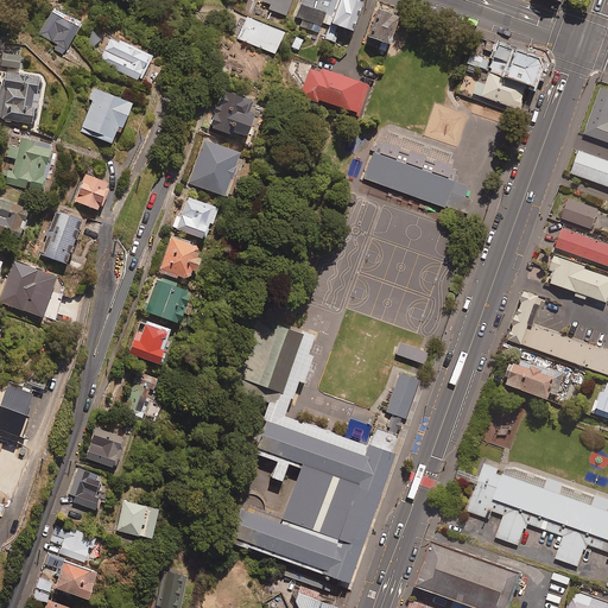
[(291,0),(263,0),(263,1),(271,4),(268,10),(286,16),(291,0)]
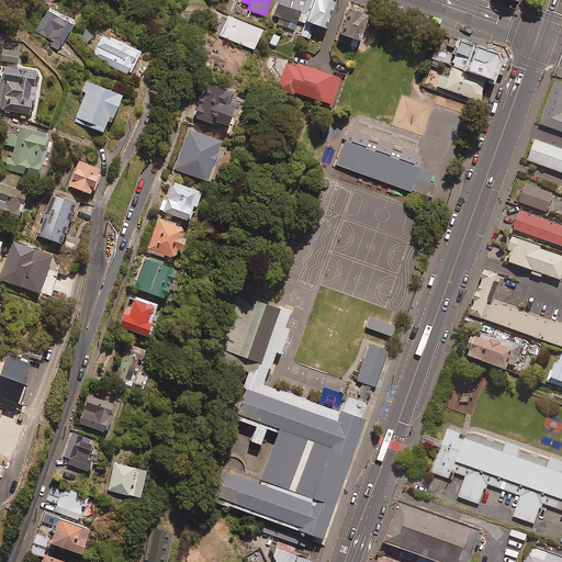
[(278,0),(273,15),(281,18),(278,25),(294,31),(298,19),(307,22),(314,0),(278,0)]
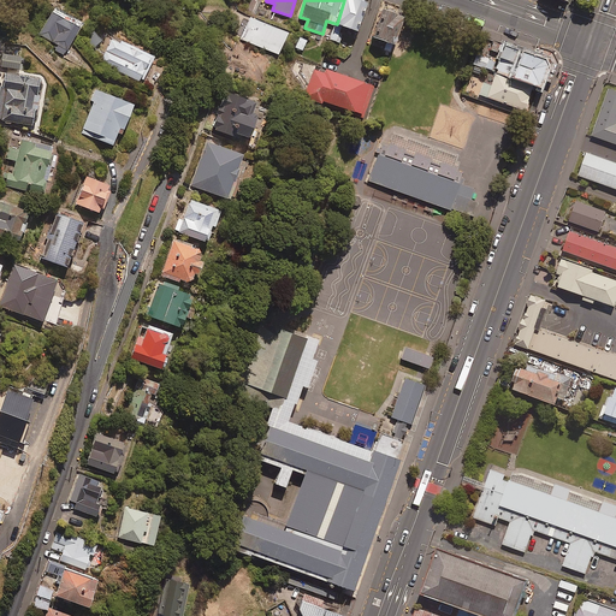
[(367,1),(362,0),(344,0),(337,24),(356,31),(367,1)]
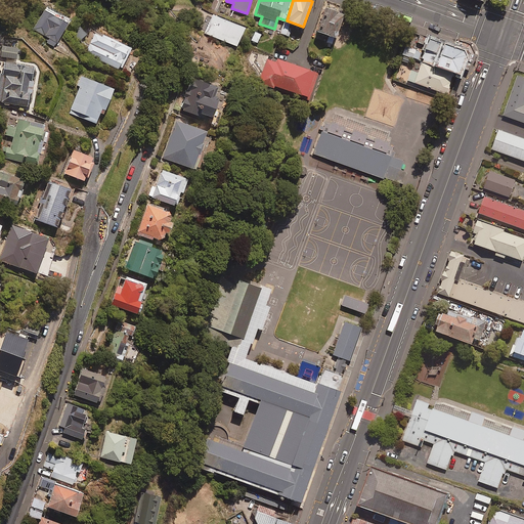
[(69,18),(45,6),(33,29),(48,38),(46,42),(54,47),(69,18)]
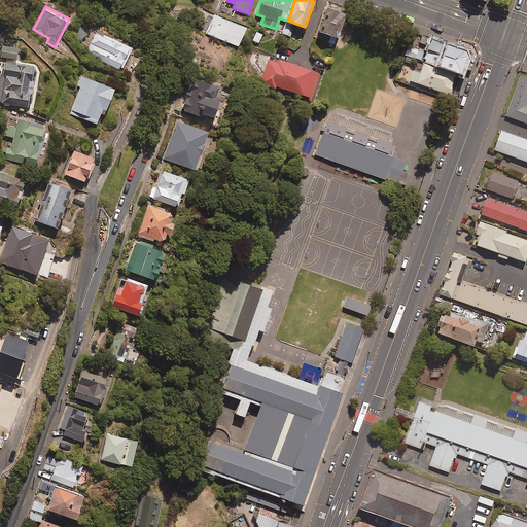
[(346,13),(326,6),(317,30),(337,37),(346,13)]
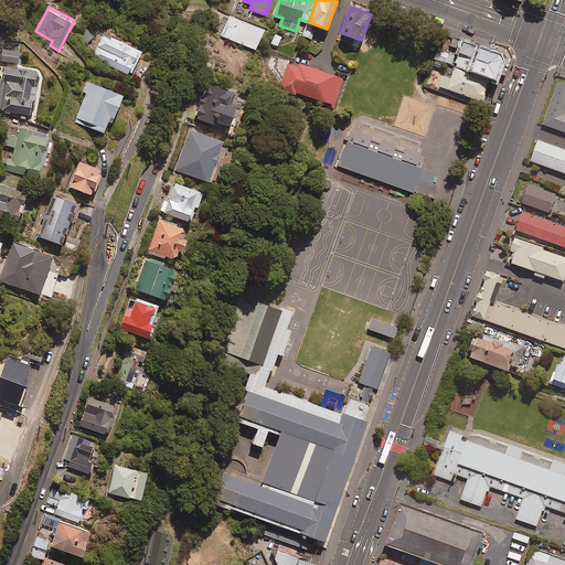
[(264,30),(230,16),(221,36),(255,51),(264,30)]
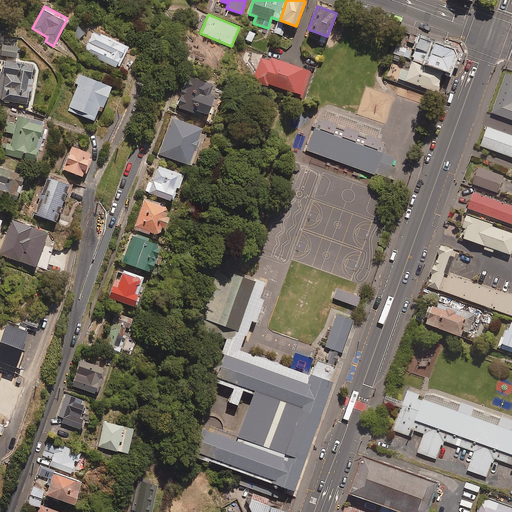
[(127,47),(93,31),(83,52),(117,68),(127,47)]
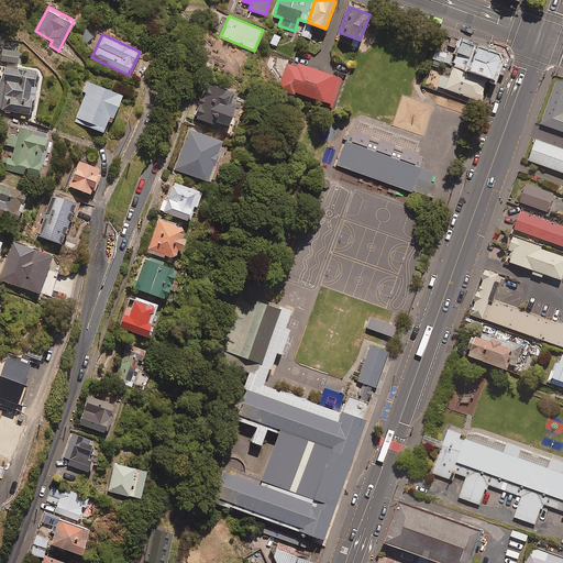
[(496,53),(460,41),(451,67),(486,79),(492,80),(499,59),(496,53)]
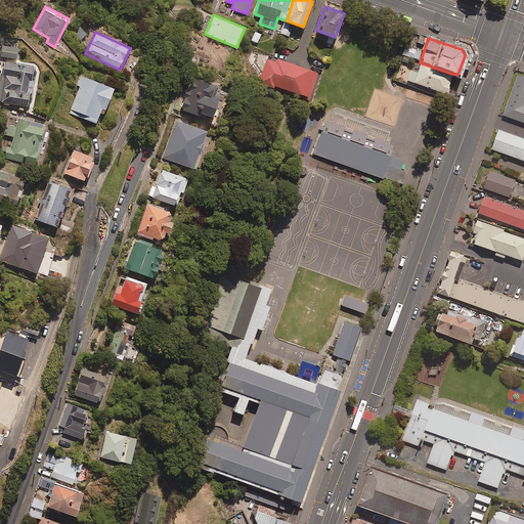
[(235,52),(203,39),(194,58),(227,72),(235,52)]
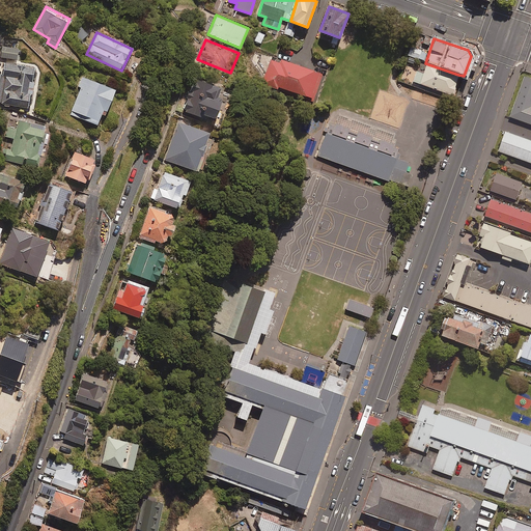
[(18,48),(1,46),(0,57),(17,59),(18,48)]
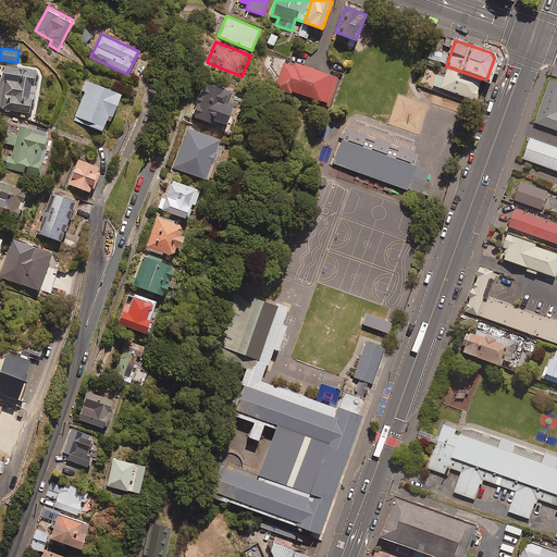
[(429,49),(426,58),(446,64),(449,56),(429,49)]
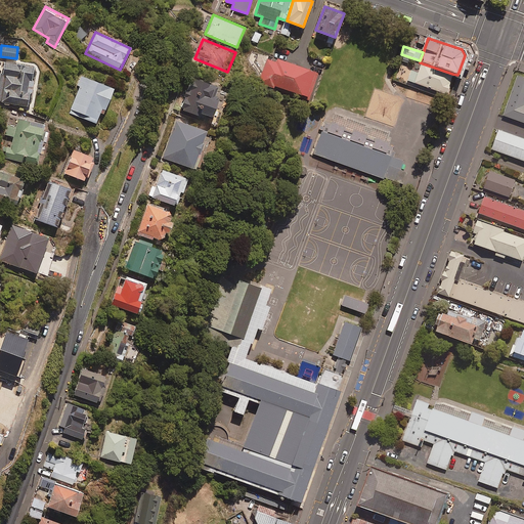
[(317,77),(269,58),(260,83),(274,88),(275,86),(309,99),(317,77)]
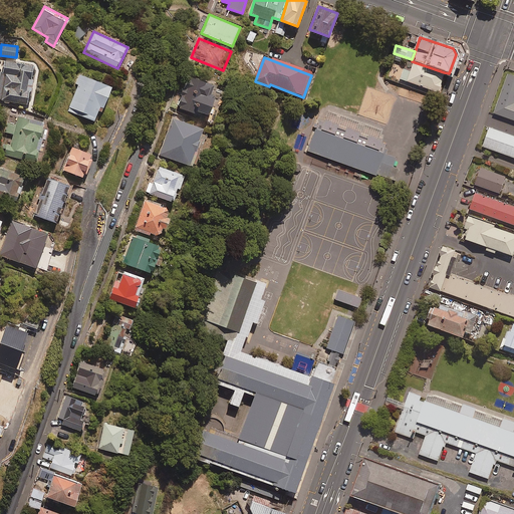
[(32,65),(4,61),(2,72),(0,72),(0,99),(26,104),(28,92),(30,93),(32,79),(30,79),(32,65)]
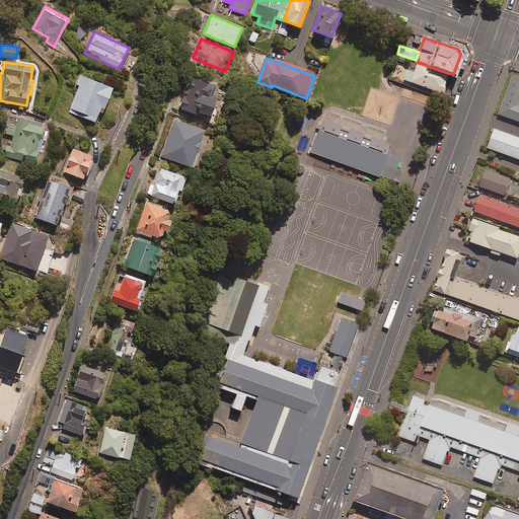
[(448,73),(416,62),(409,82),(441,93),(448,73)]
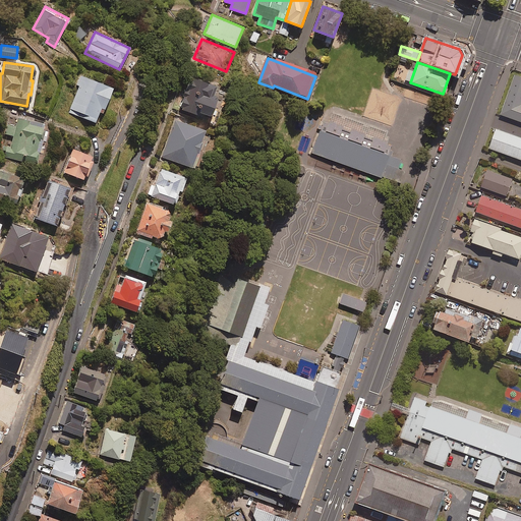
[(520,70),(520,71),(505,112),(520,118),(520,70)]
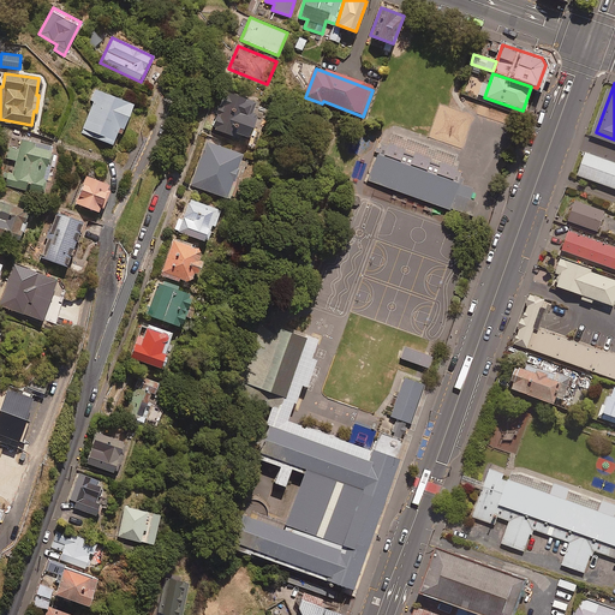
[(132,102),(94,88),(89,100),(93,101),(82,133),(112,144),(117,132),(120,133),(132,102)]
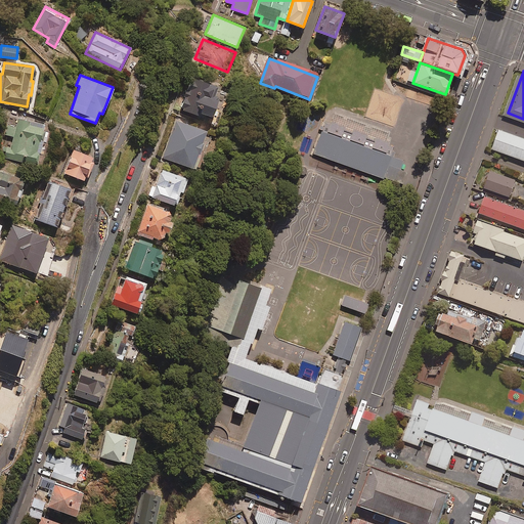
[(216,86),(190,77),(180,108),(198,115),(199,113),(211,116),(217,96),(213,94),(216,86)]
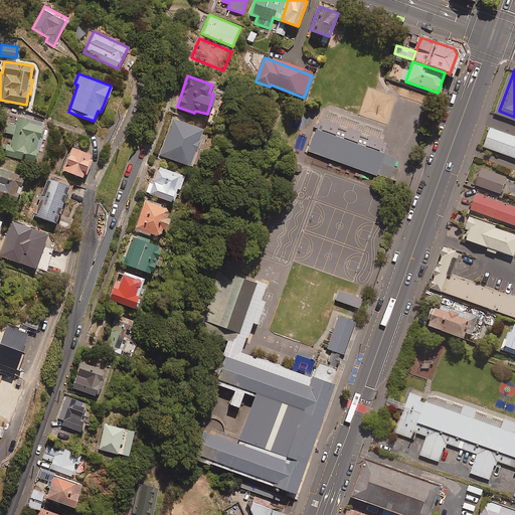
[(44,123),(17,116),(15,125),(7,123),(5,133),(12,135),(9,145),(4,144),(2,154),(34,162),(44,123)]
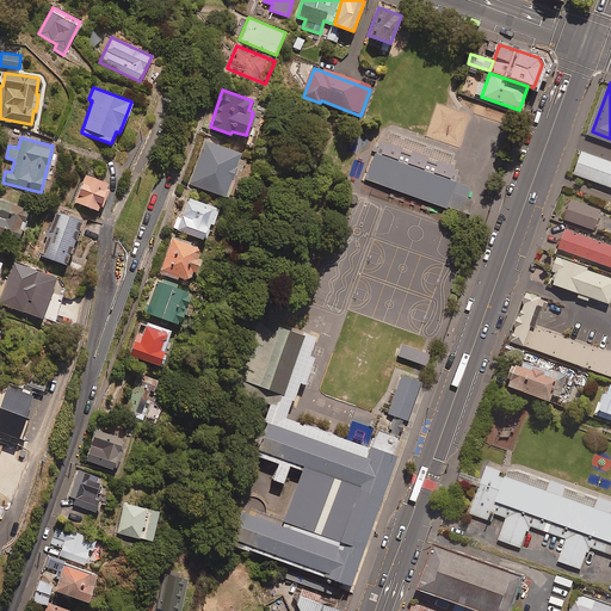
[(241,153),(205,141),(191,185),(227,197),(241,153)]
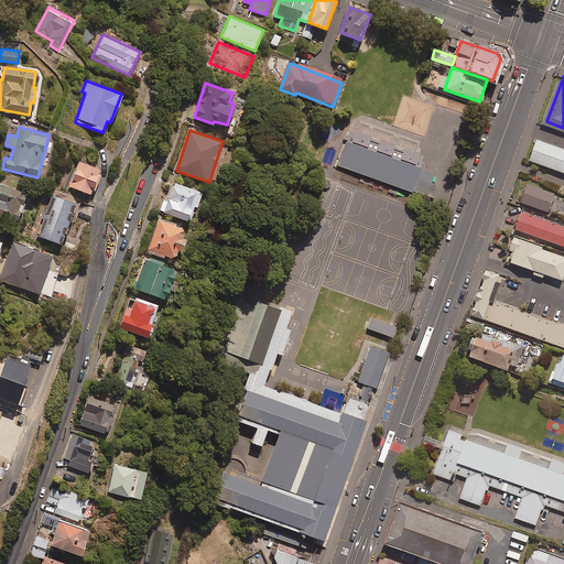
[(563,143),(544,137),(535,158),(563,169),(563,143)]
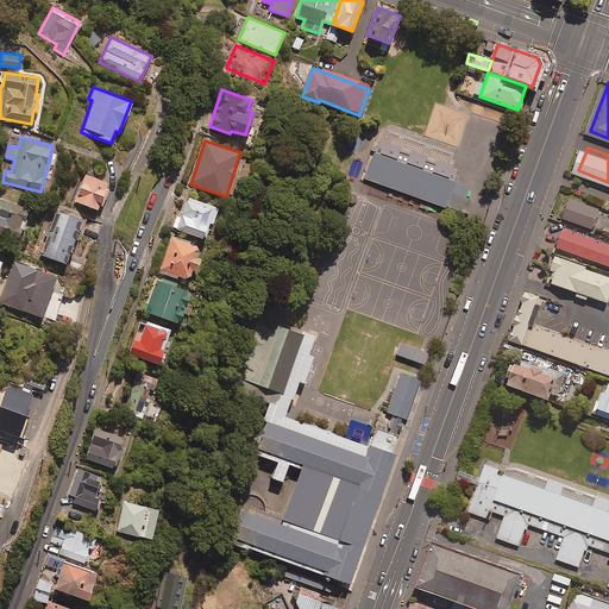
[(481,187),(378,150),(368,181),(470,218),(481,187)]
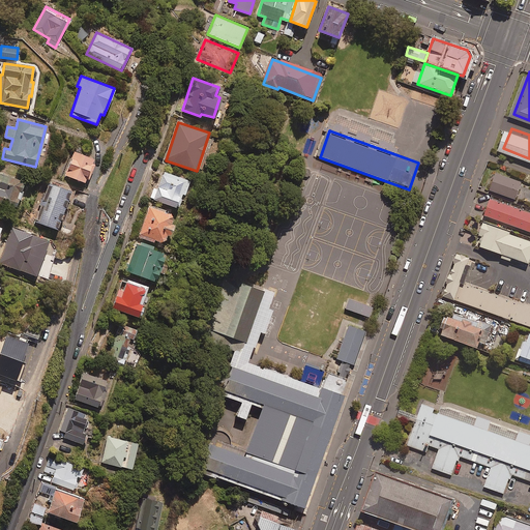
[(94,159),(75,151),(65,175),(85,183),(94,159)]
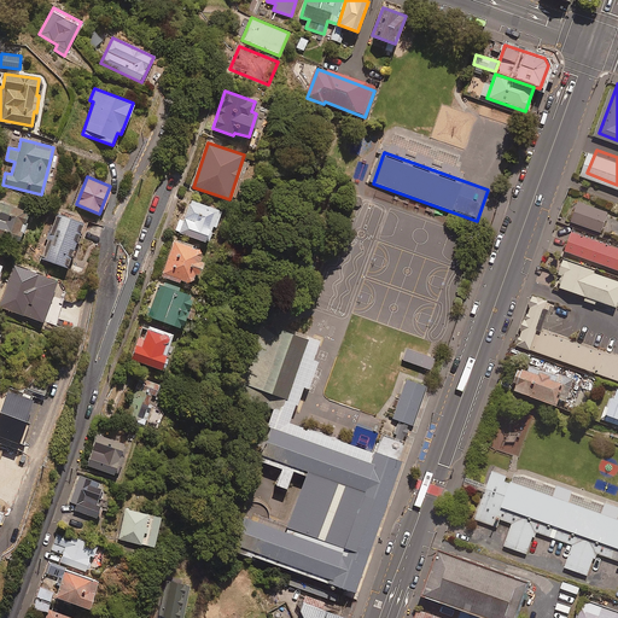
[(613,209),(587,199),(579,220),(606,229),(613,209)]
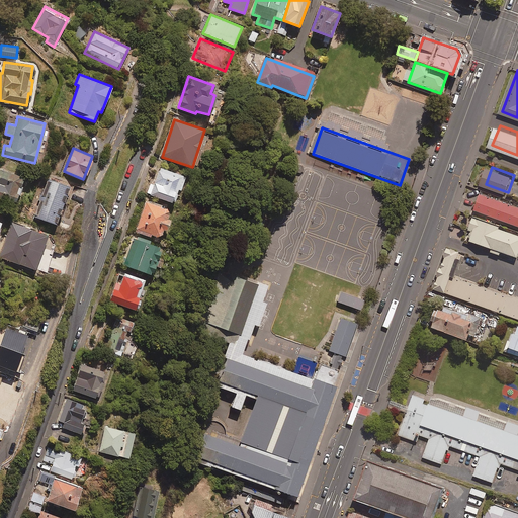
[(181,175),(159,168),(156,178),(153,177),(148,194),(172,202),(181,175)]
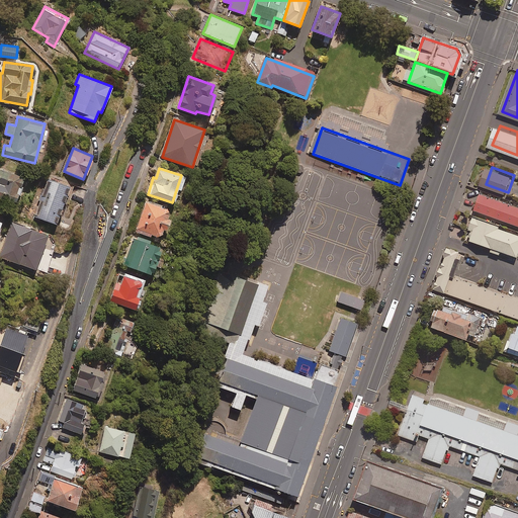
[(23,176),(0,169),(0,198),(16,203),(23,176)]
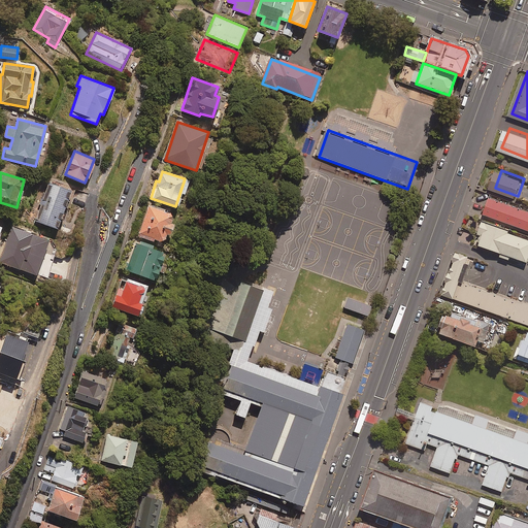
[(70,191),(47,182),(33,220),(56,228),(70,191)]
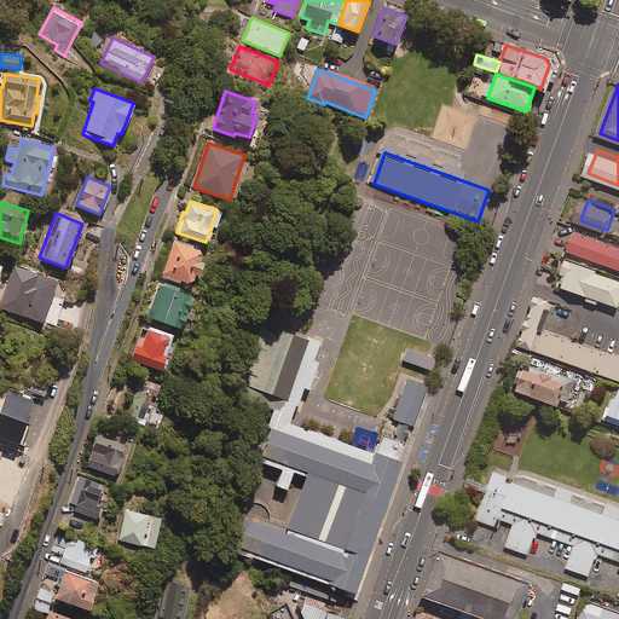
[(618,242),(582,229),(574,248),(618,265),(618,242)]
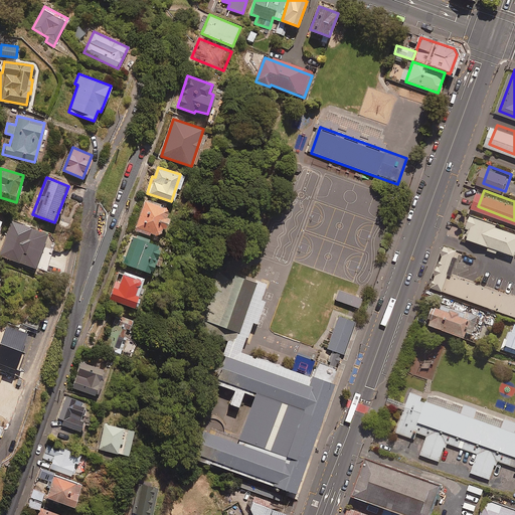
[(167,208),(145,200),(134,230),(161,239),(168,218),(165,216),(167,208)]
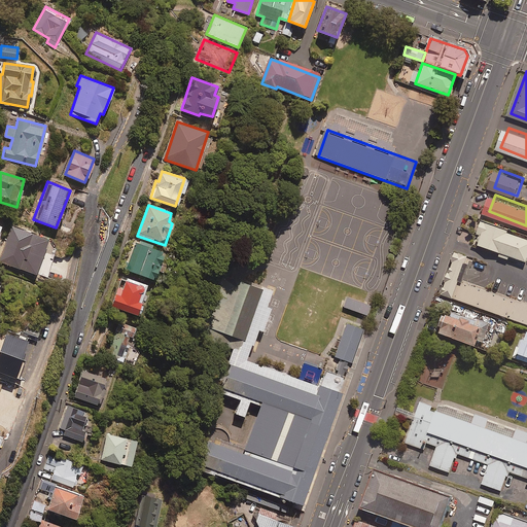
[(526,235),(491,220),(483,243),(526,259),(526,235)]
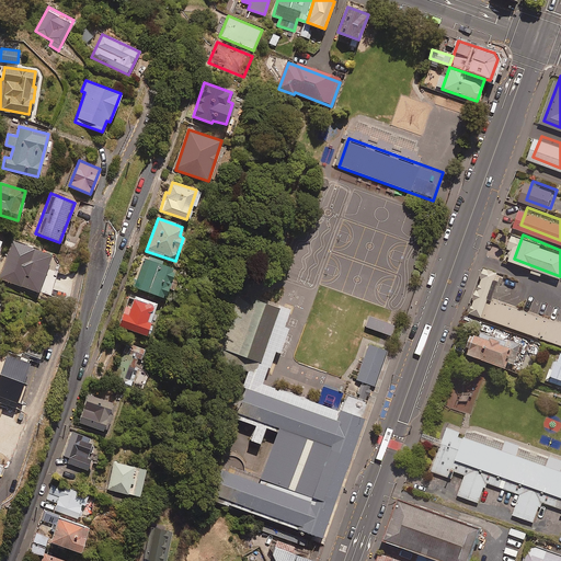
[(174,265),(145,255),(134,287),(164,297),(174,265)]
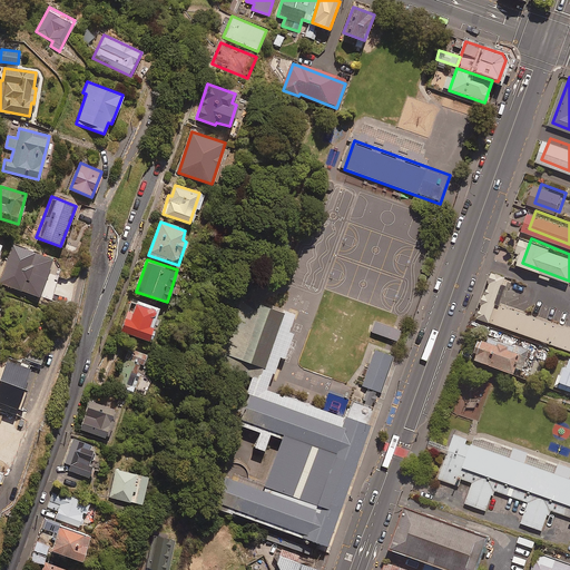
[(513,279),(499,274),(483,312),(569,345),(569,321),(505,296),(513,279)]
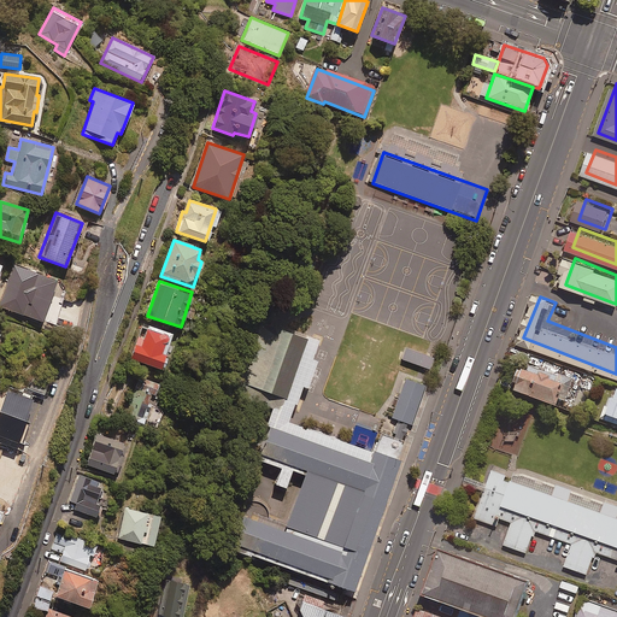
[(319,335),(276,319),(256,377),(299,393),(319,335)]
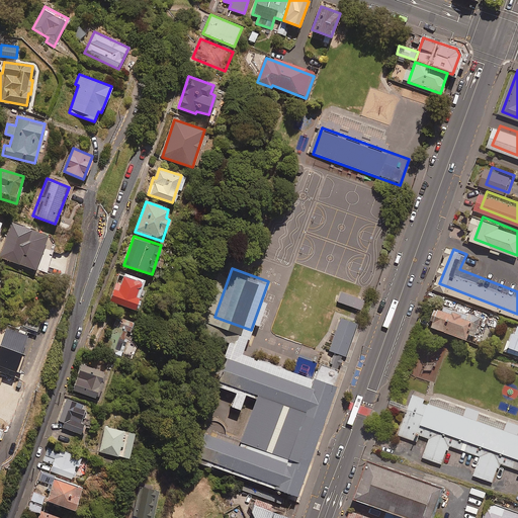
[(144,280),(119,271),(109,300),(136,310),(139,300),(137,299),(144,280)]
